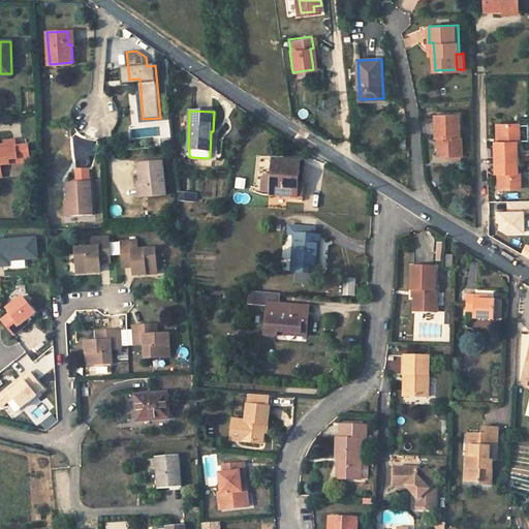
[(460,135),(459,114),(436,115),(437,136),(440,136),(441,155),(463,154),(462,135),(460,135)]
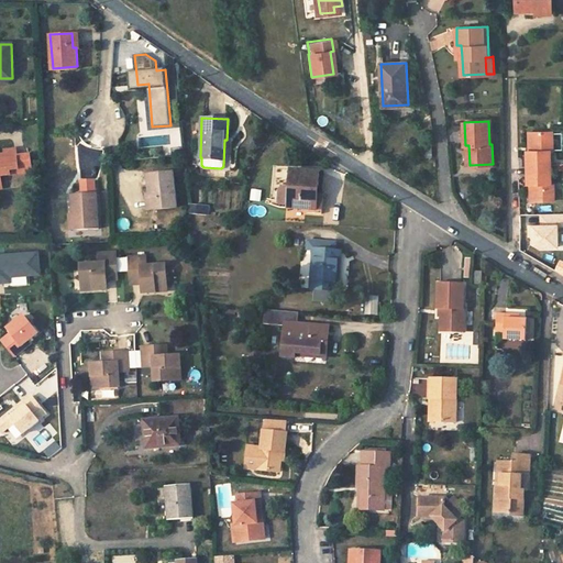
[(528,165),(552,165),(552,151),(554,151),(554,131),(533,132),(533,151),(530,151),(528,151),(528,165)]
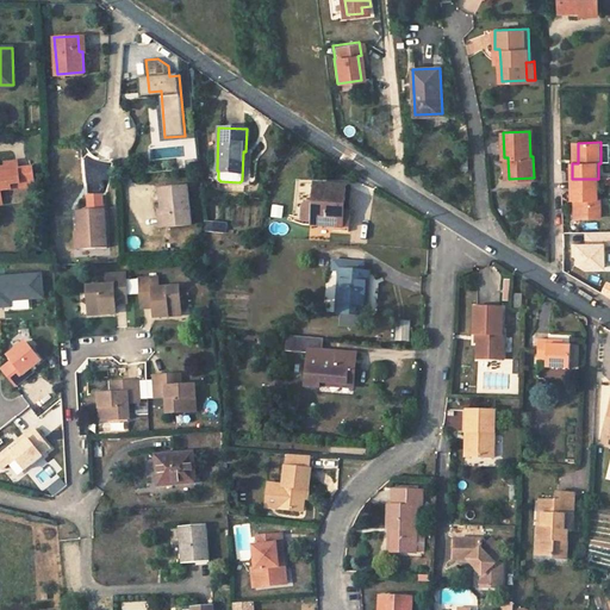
[(22,187),(18,160),(5,161),(6,167),(0,167),(0,203),(2,203),(1,190),(22,187)]
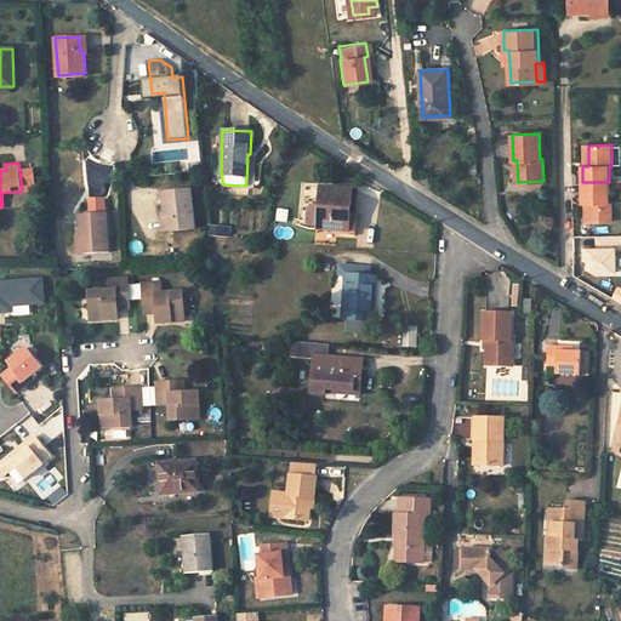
[(609,182),(582,182),(582,201),(585,201),(588,201),(590,221),(611,221),(611,201),(609,201),(609,182)]
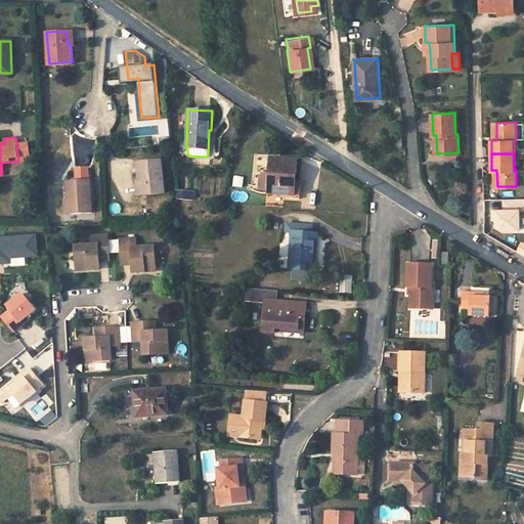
[(295,182),(297,159),(271,157),(268,192),(295,194),(295,182)]
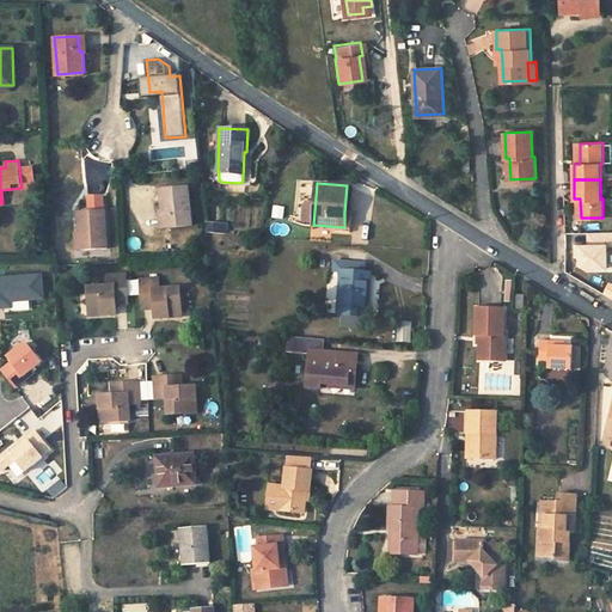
[(193,225),(189,187),(163,189),(164,210),(169,210),(170,227),(193,225)]
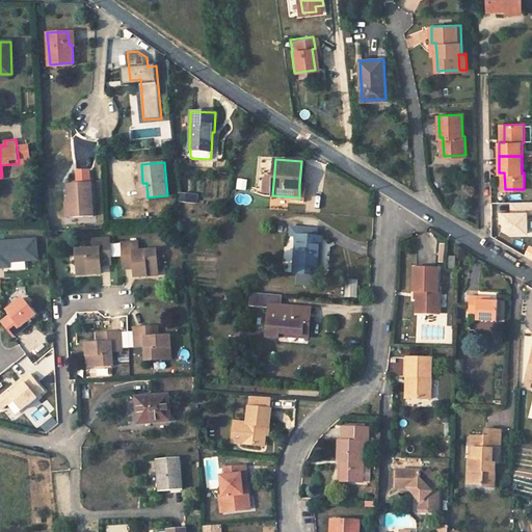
[(77,180),(92,180),(92,168),(77,169),(77,180)]
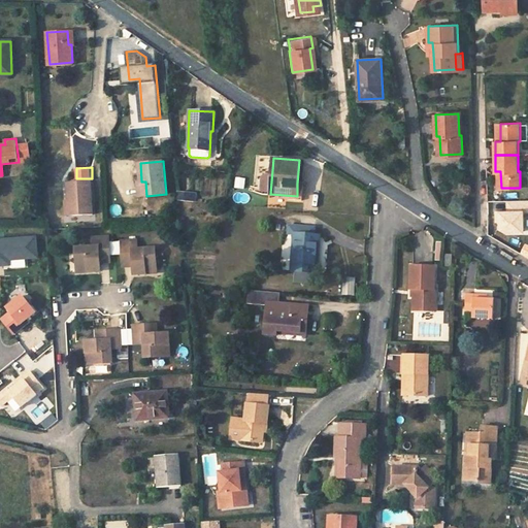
[(68,182),(69,200),(72,200),(73,215),(93,213),(91,180),(68,182)]
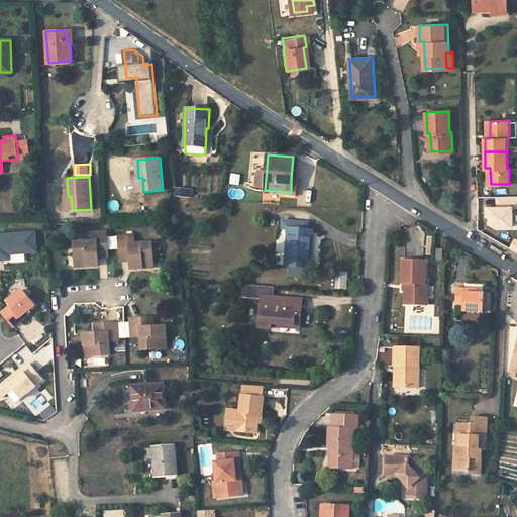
[(488,226),(516,224),(516,202),(487,204),(488,226)]
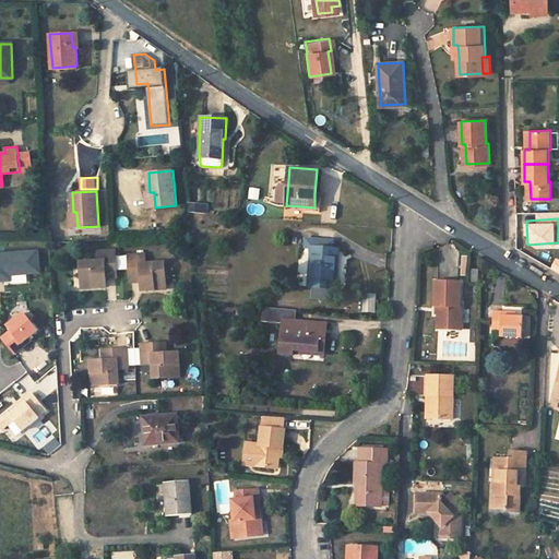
[(331,286),(335,286),(339,249),(334,249),(334,239),(306,238),(305,247),(311,247),(309,284),(313,285),(331,286)]
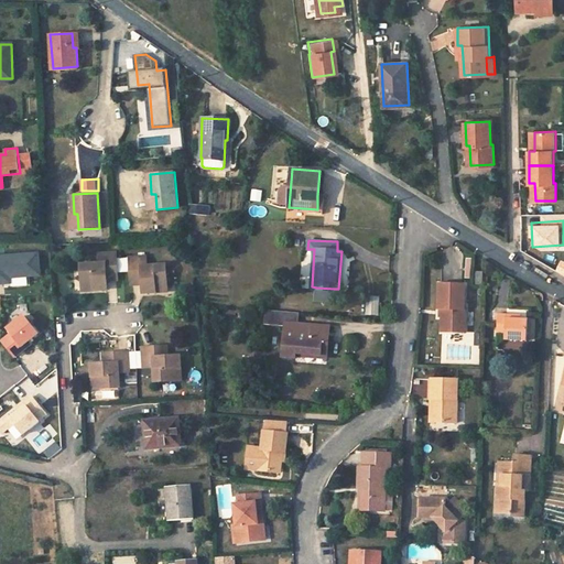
[(44,275),(42,251),(0,255),(0,283),(13,282),(12,278),(44,275)]
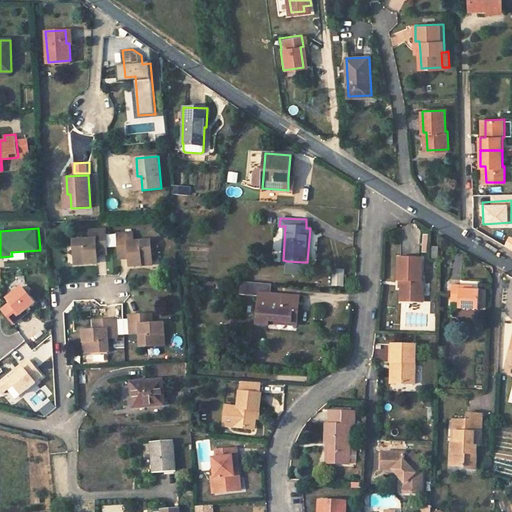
[(74,240),(75,264),(98,262),(98,255),(97,249),(107,249),(112,248),(111,235),(106,235),(105,229),(90,230),(91,239),(74,240)]
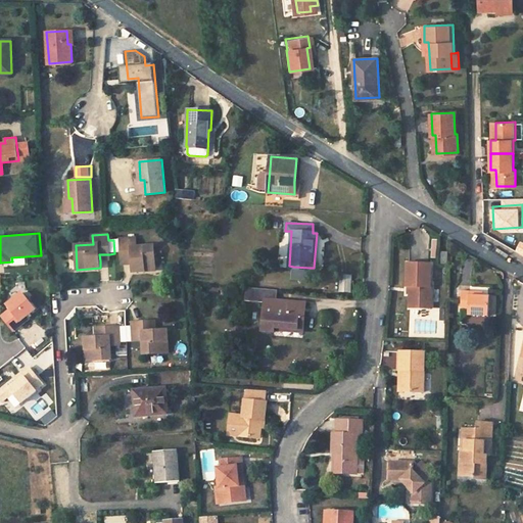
[(132,257),(133,264),(134,272),(155,271),(154,246),(137,247),(136,238),(113,240),(114,253),(123,253),(123,257),(132,257)]
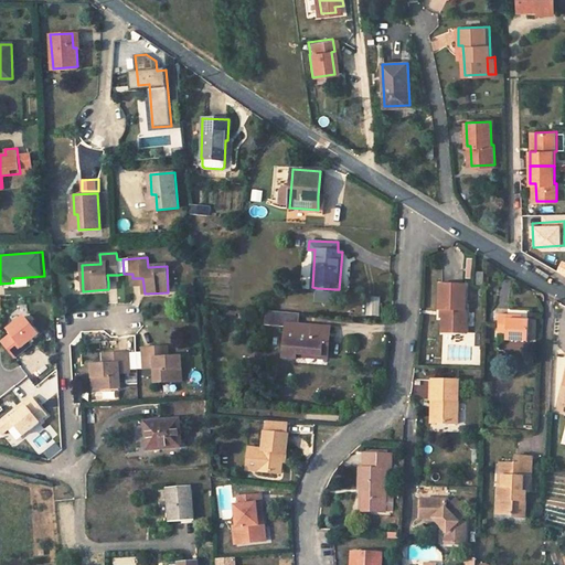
[(483,272),(475,270),(475,285),(483,286),(483,272)]
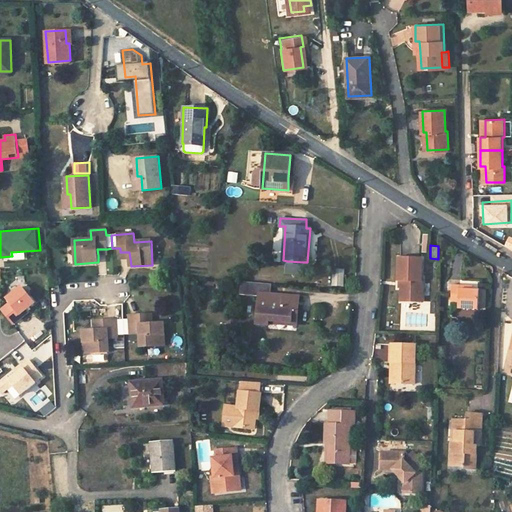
[(421,278),(421,256),(398,256),(398,278),(401,278),(401,298),(422,299),(422,278),(421,278)]
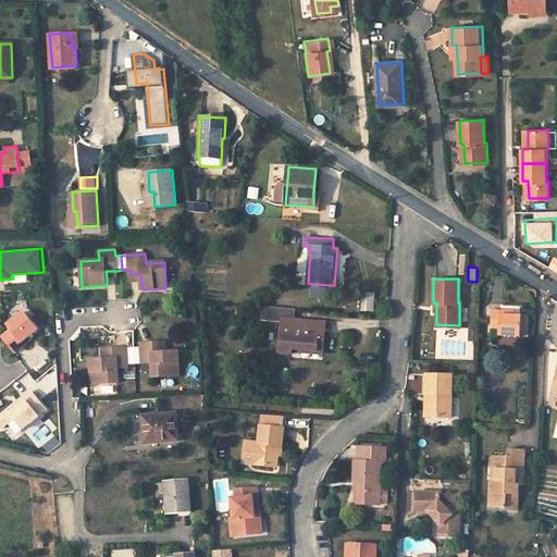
[(311,294),(329,296),(330,285),(312,284),(311,294)]
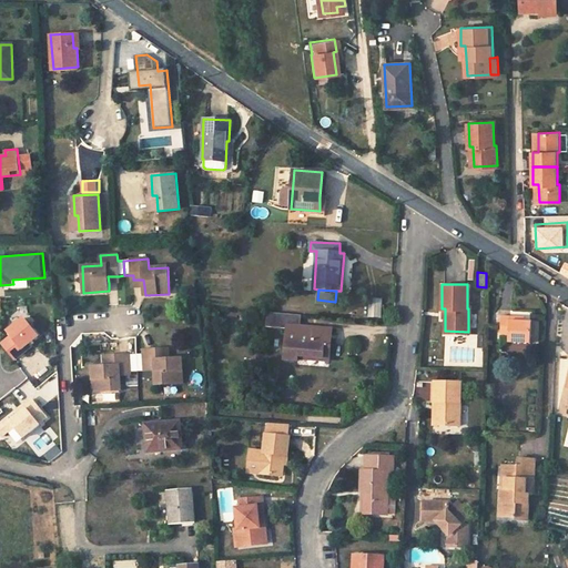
[(381,317),(383,298),(371,297),(369,316),(381,317)]
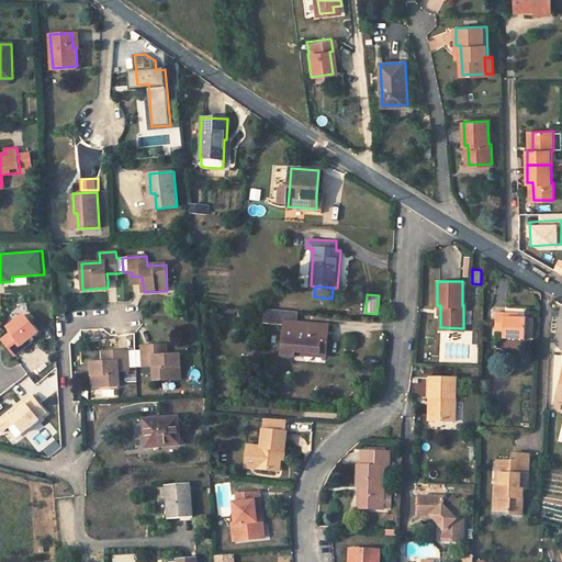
[(295,350),(326,353),(327,339),(322,338),(323,324),(296,323),(298,312),(265,308),(263,323),(284,324),(281,355),(294,356),(295,350)]
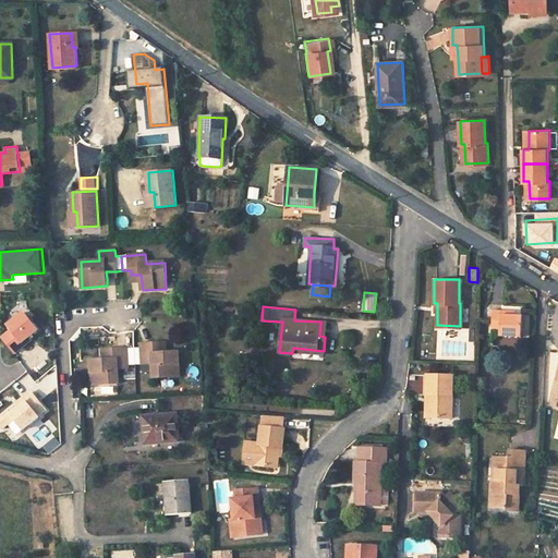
[(499,336),(521,337),(522,315),(512,315),(512,311),(493,310),(492,328),(499,329),(499,336)]
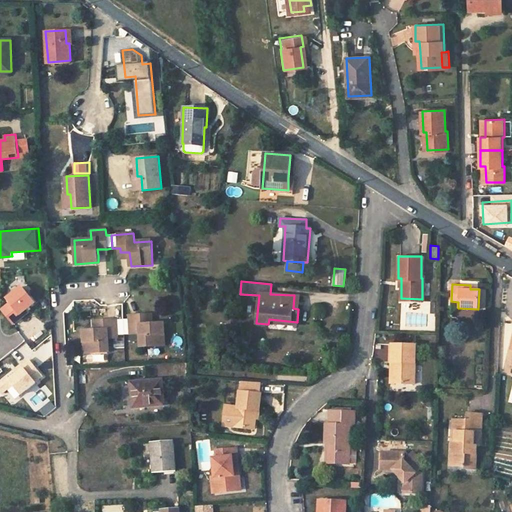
[(10,303),(3,309),(15,324),(31,312),(31,311),(40,304),(26,286),(7,300),(10,303)]
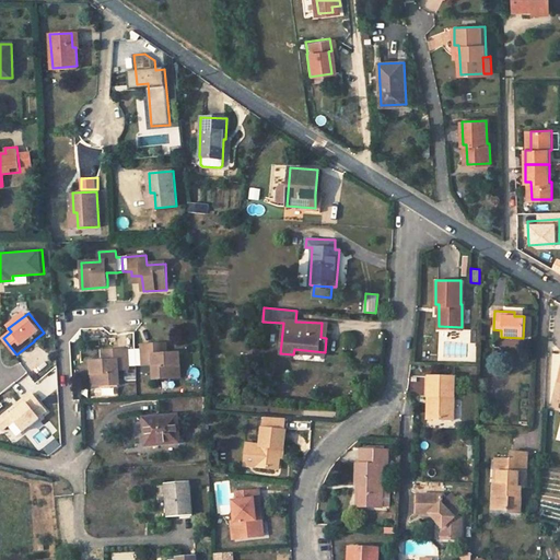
[(155,378),(182,376),(181,352),(168,353),(161,353),(160,343),(142,345),(142,348),(137,348),(138,365),(144,365),(144,364),(154,364),(155,378)]
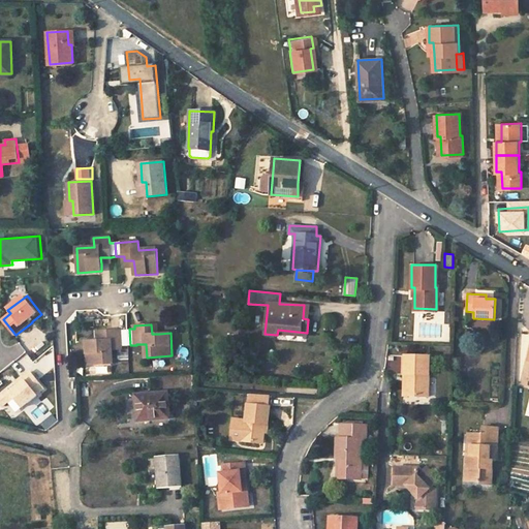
[(115,363),(113,349),(124,349),(123,346),(130,345),(129,329),(110,330),(106,331),(107,341),(99,341),(87,342),(89,365),(113,364),(115,363)]
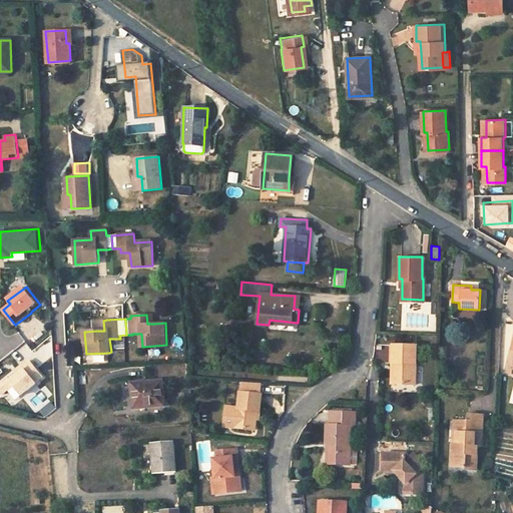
[(95,321),(96,331),(104,331),(103,321),(95,321)]
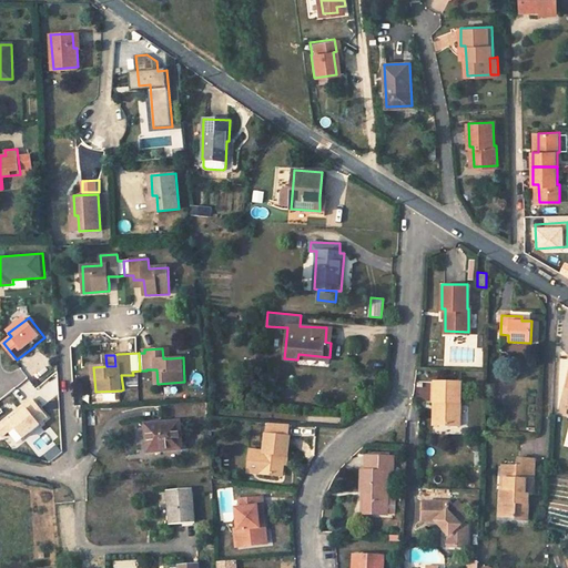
[(459,425),(460,403),(462,382),(434,381),(434,402),(439,402),(438,424),(459,425)]
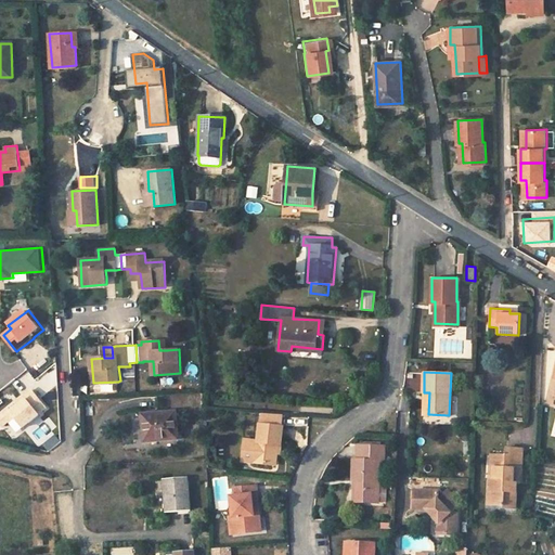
[(49,410),(34,390),(0,415),(0,423),(12,438),(49,410)]
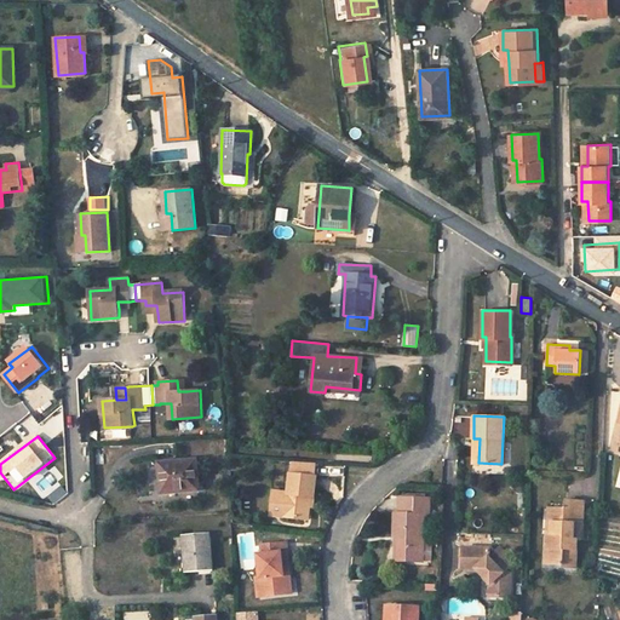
[(199,489),(195,460),(160,463),(162,492),(199,489)]
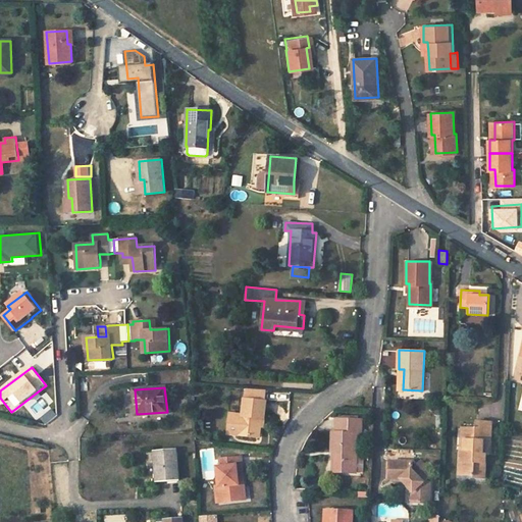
[(263,418),(265,401),(264,401),(265,389),(246,388),(245,399),(244,399),(242,415),(229,413),(228,424),(239,426),(238,434),(258,437),(260,426),(261,418),(263,418)]
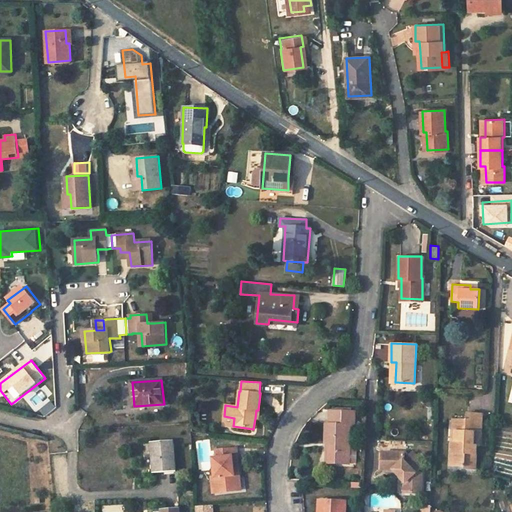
[(355,424),(355,412),(330,411),(329,424),(325,423),(325,442),(329,442),(328,463),(349,463),(350,424),(355,424)]
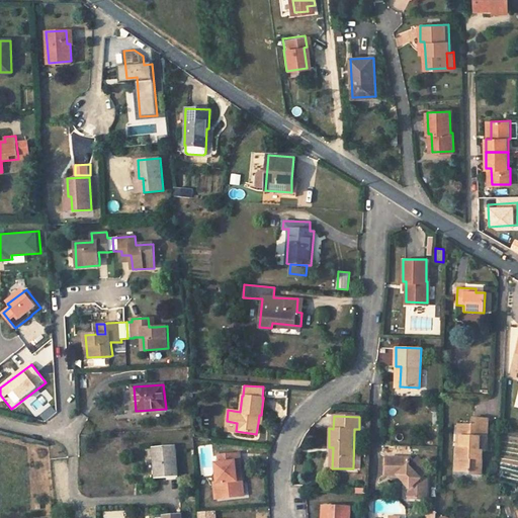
[(472,418),(472,421),(471,430),(460,430),(460,445),(456,445),(456,459),(459,459),(458,471),(469,471),(469,473),(481,473),(483,450),(478,450),(478,441),(486,441),(488,418),(472,418)]
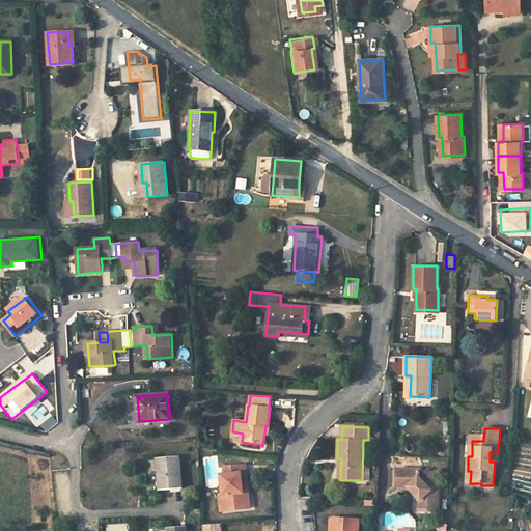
[(484,431),(472,430),(472,434),(470,434),(468,456),(472,456),(472,441),(483,441),(484,431)]
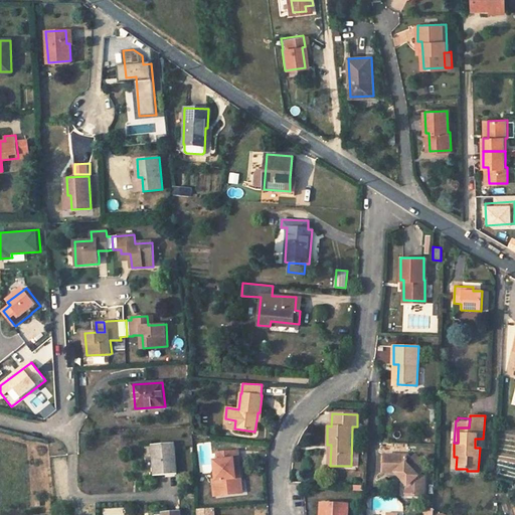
[(224,427),(234,428),(235,420),(225,418),(224,427)]
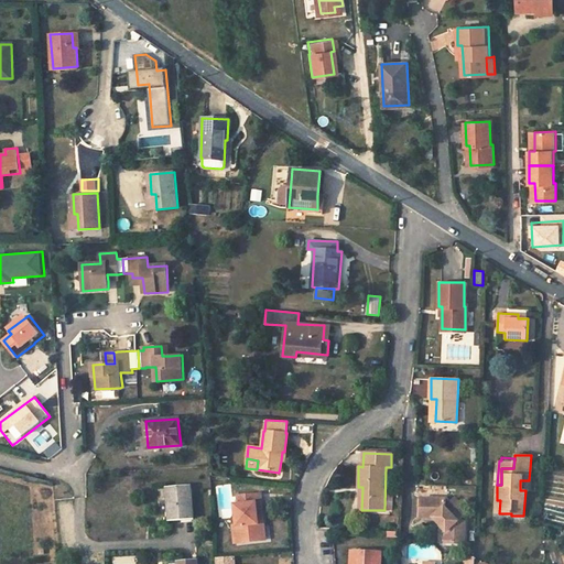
[(193,518),(191,485),(167,487),(170,519),(193,518)]
